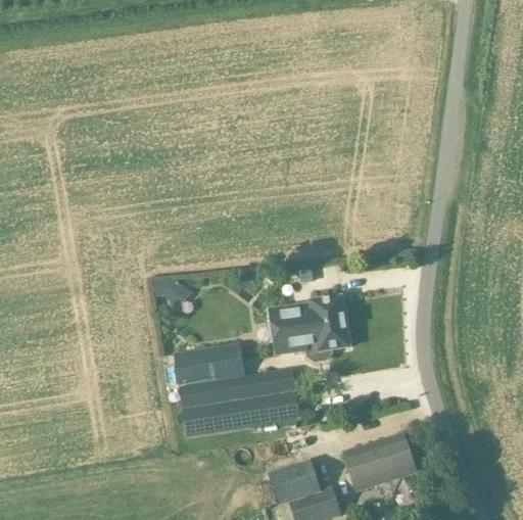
[(310,269),(301,270),(302,282),(311,281),(310,269)]
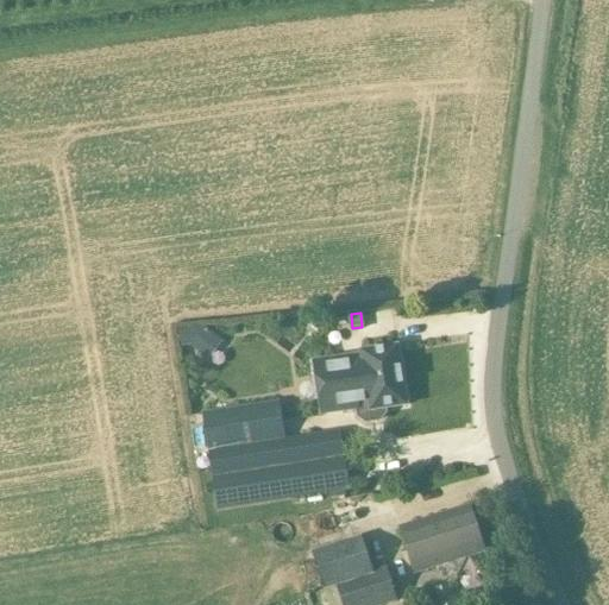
[(206,325),(179,328),(180,344),(190,344),(209,358),(224,340),(206,325)]
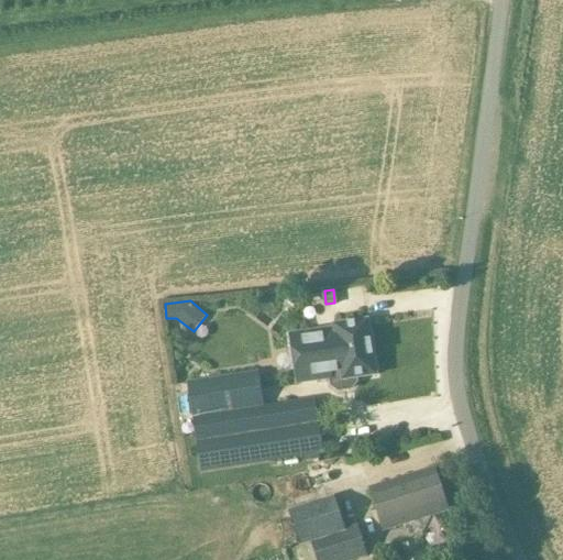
[(289,333),(294,360),(371,344),(367,318),(334,324),(334,327),(289,333)]
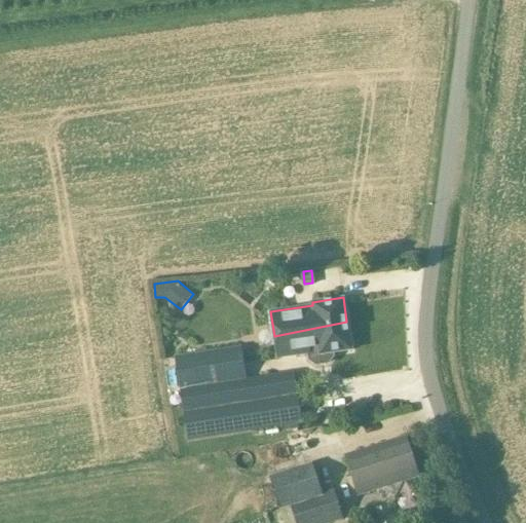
[(346,322),(274,336),(277,356),(308,351),(309,360),(316,365),(330,364),(335,356),(334,350),(350,347),(346,322)]
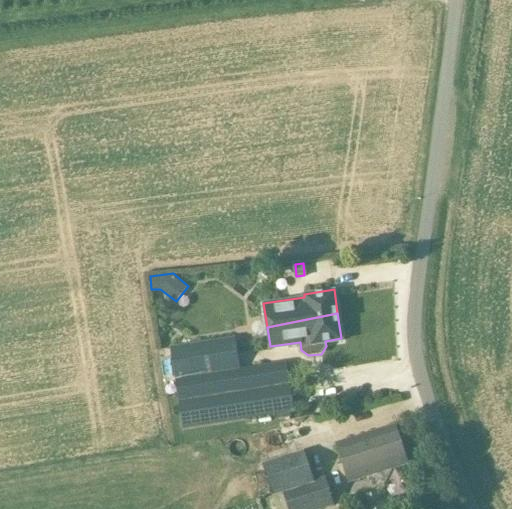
[(292,422),(292,418),(290,411),(296,410),(288,360),(240,367),(235,336),(170,346),(182,428),(275,413),(277,425),(292,422)]
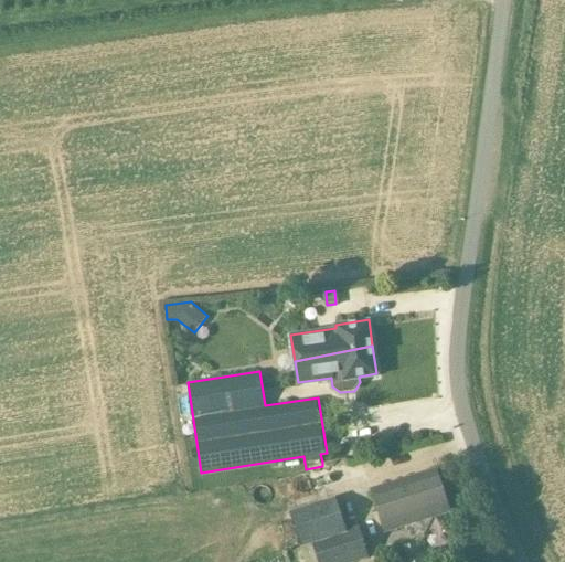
[(424,530),(433,513),(448,509),(436,468),(372,488),(385,529),(408,521),(424,530)]
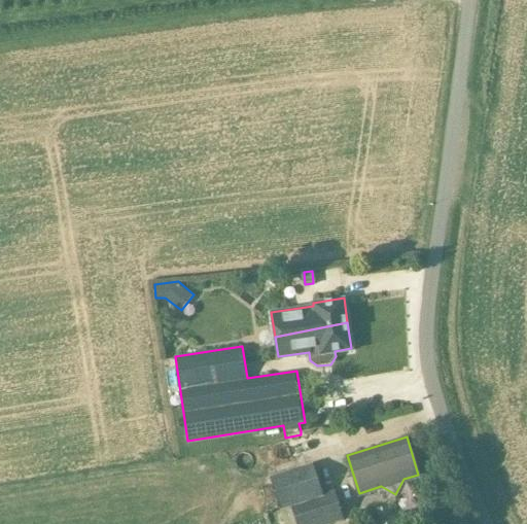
[(285,523),(326,523),(344,518),(335,488),(323,491),(313,460),(270,475),(280,510),(281,510),(285,523)]
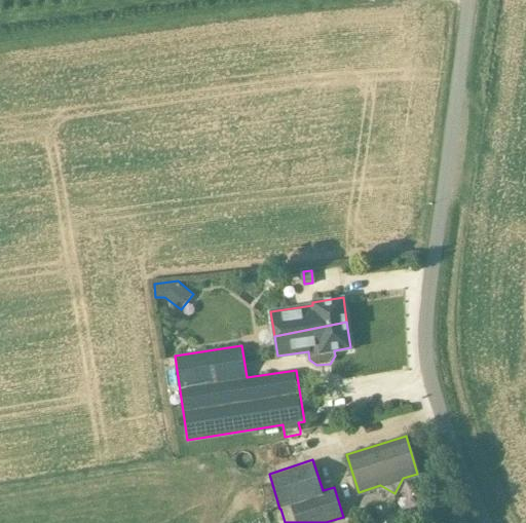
[(403,522),(396,499),(365,509),(369,522),(403,522)]
